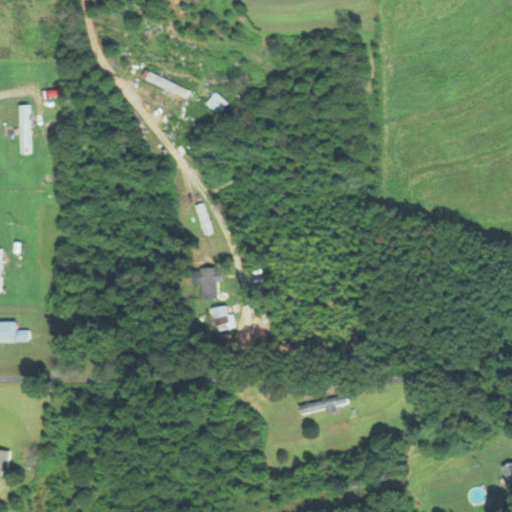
[(193,89),(149,69),(146,77),(190,97),(193,89)]
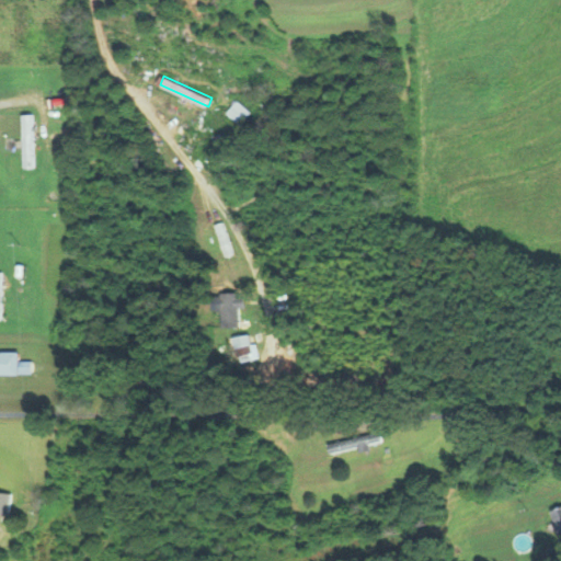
[(230,113),(243,125),(254,113),(240,101),(230,113)]
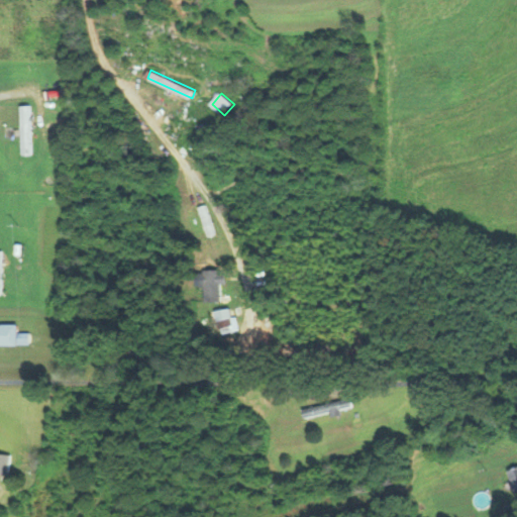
[(29,104),(20,104),(20,154),(29,154),(29,104)]
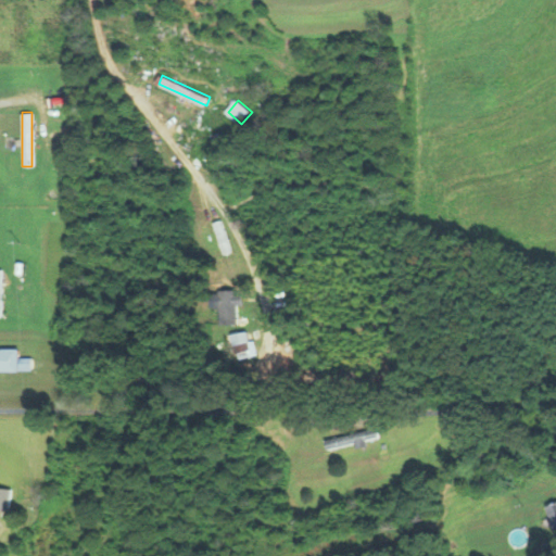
[(214,224),(225,255),(234,252),(222,220),(214,224)]
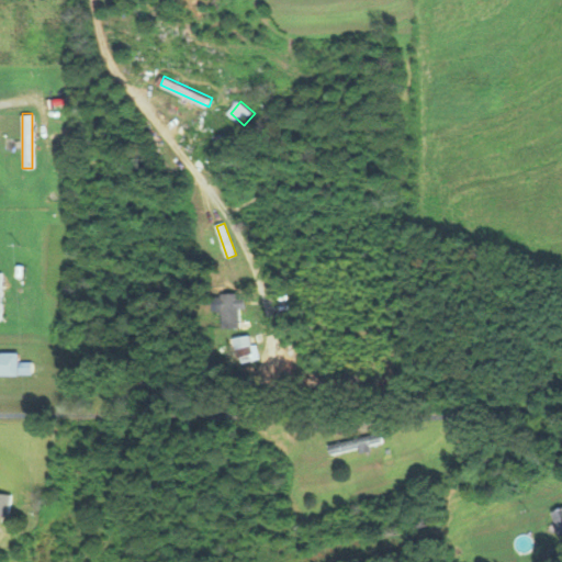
[(224,294),(224,328),(246,328),(246,294),(224,294)]
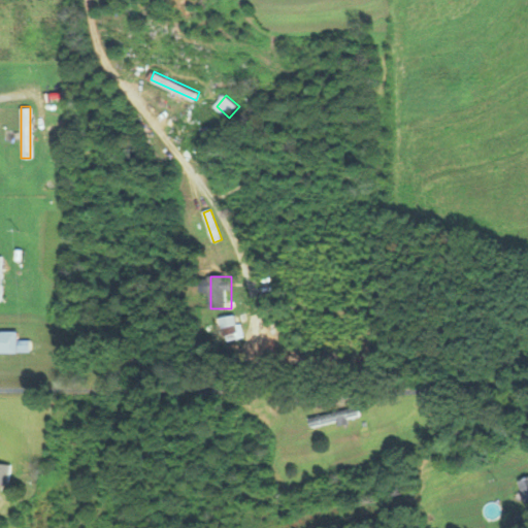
[(225,340),(239,338),(237,316),(223,317),(225,340)]
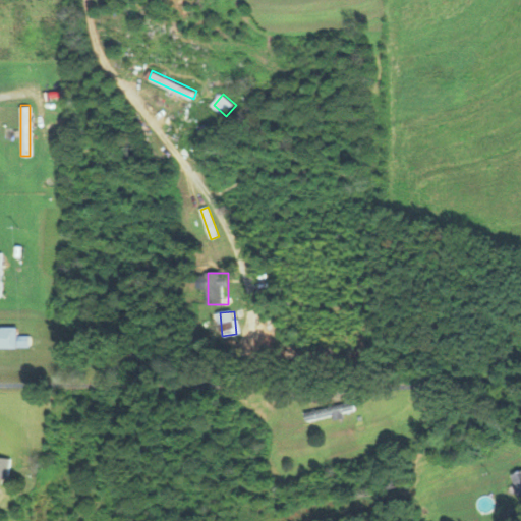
[(0,347),(31,348),(31,336),(20,336),(20,327),(0,327),(0,347)]
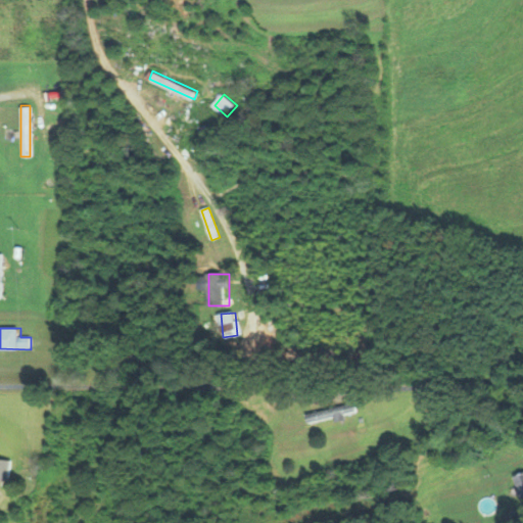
[(357,414),(354,402),(303,413),(305,424),(357,414)]
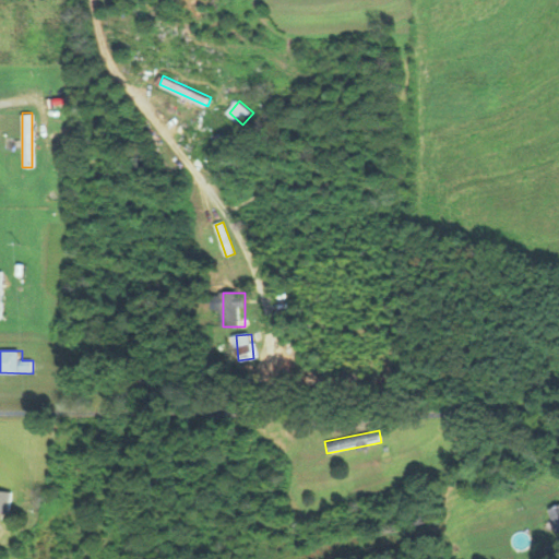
[(15,492),(0,489),(0,511),(12,514),(15,492)]
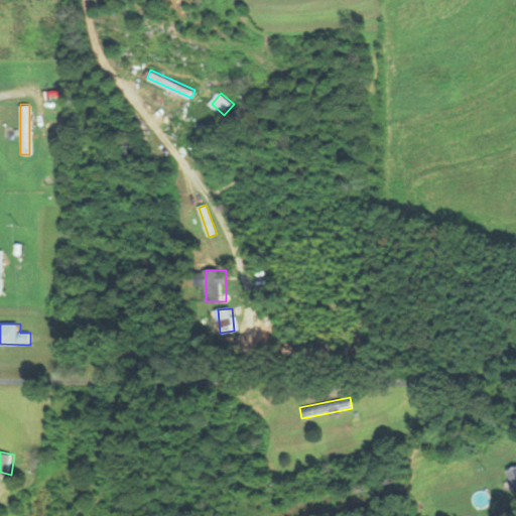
[(515,465),(505,469),(515,496),(515,495),(515,465)]
